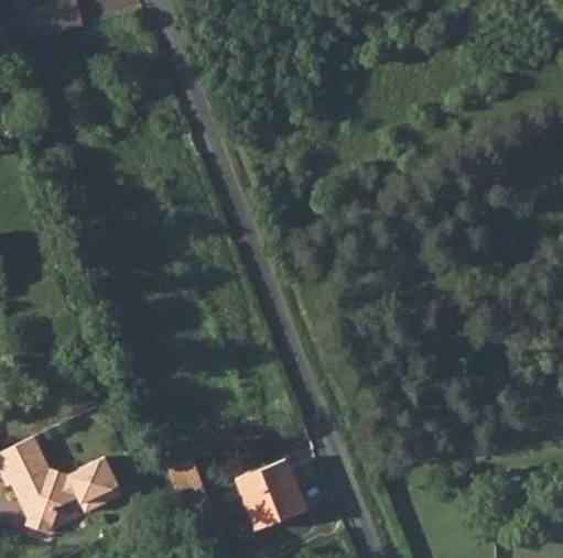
[(3,21),(9,42),(80,22),(75,0),(62,0),(24,10),(24,14),(3,21)]
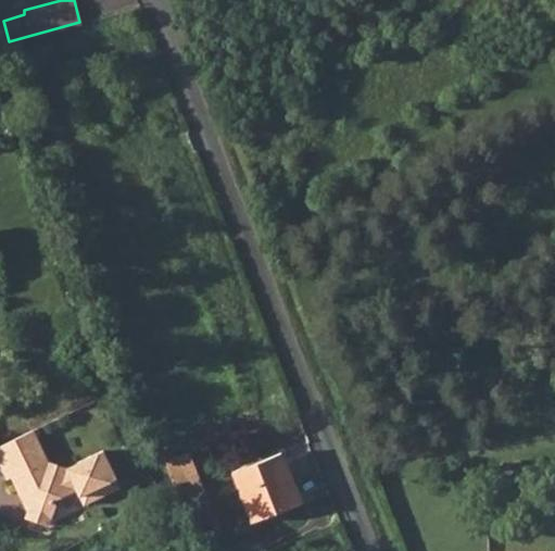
[(48,462),(34,429),(0,443),(0,464),(5,478),(10,476),(16,491),(23,489),(28,503),(25,511),(23,517),(46,526),(54,504),(75,491),(82,506),(120,490),(103,452),(65,468),(48,462)]
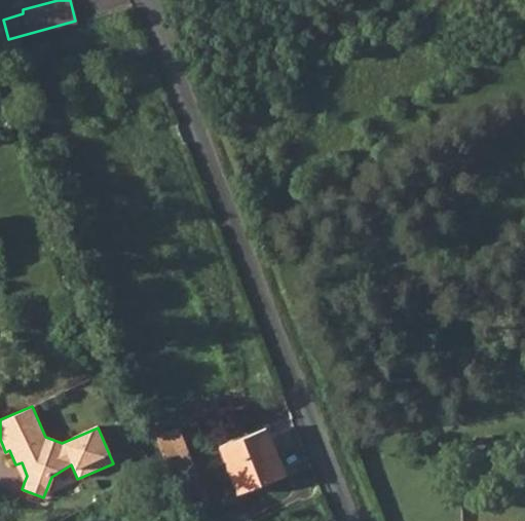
[(202,466),(184,425),(160,437),(182,475),(202,466)]
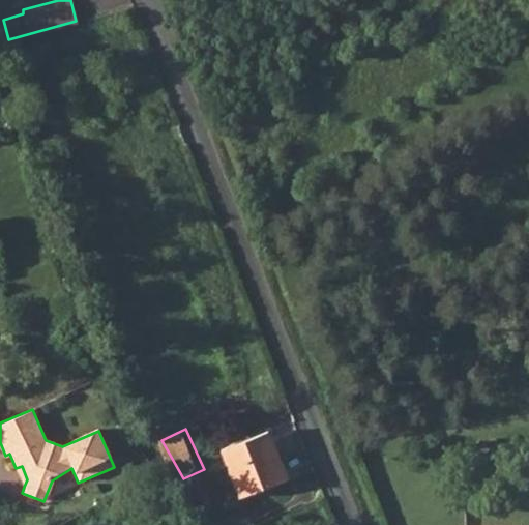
[(294,477),(273,431),(230,451),(251,497),(294,477)]
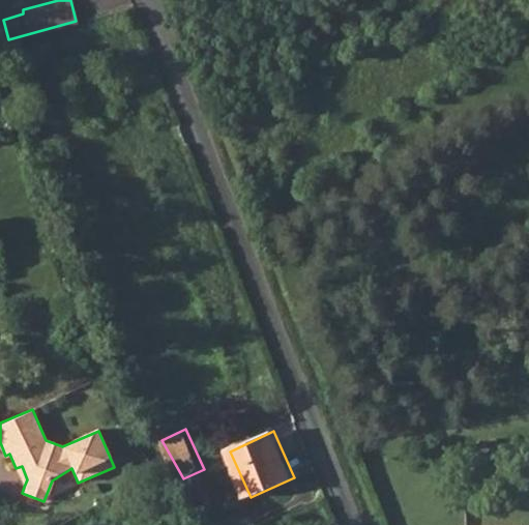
[(22,466),(16,468),(24,487),(27,479),(22,466)]
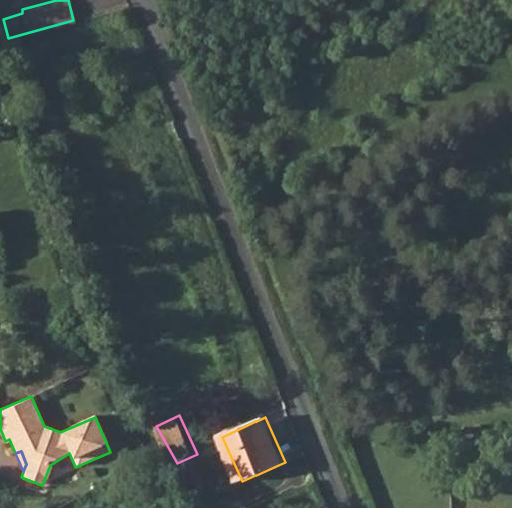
All buildings are outlined.
